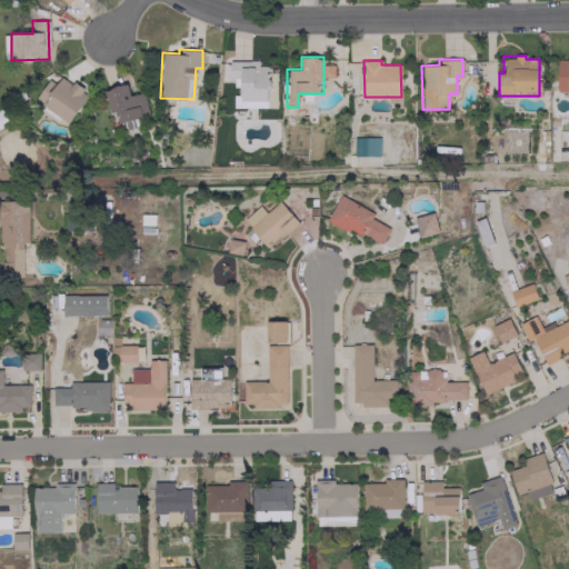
[(230,61),(230,86),(238,87),(238,107),(267,108),(268,66),(258,66),(259,61),(230,61)]
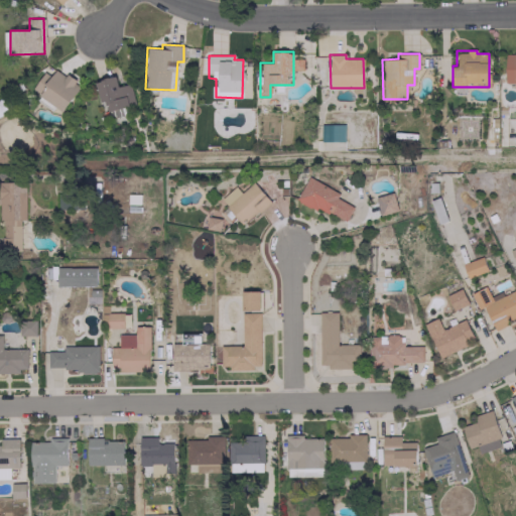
[(62,111),(81,85),(66,74),(63,77),(49,67),(32,91),(62,111)]
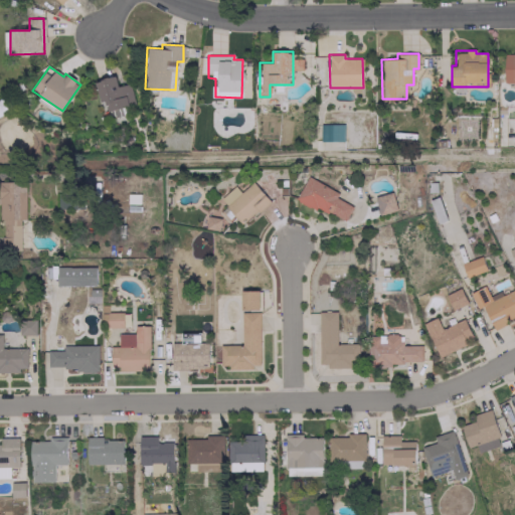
[(130,83),(118,87),(115,75),(95,80),(100,103),(106,102),(108,111),(129,106),(127,97),(132,96),(130,83)]
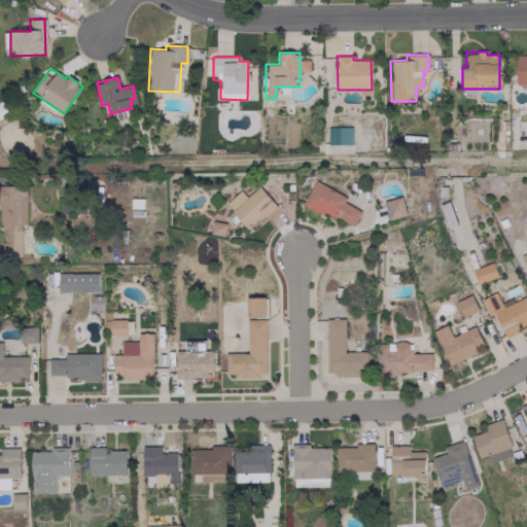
[(346,197),(314,180),(303,202),(352,227),(360,211),(344,202),(346,197)]
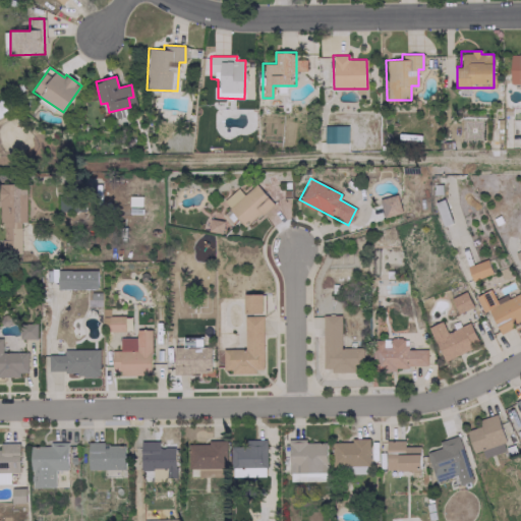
[(25,222),(24,183),(0,183),(0,222),(2,222),(3,253),(21,253),(20,222),(25,222)]
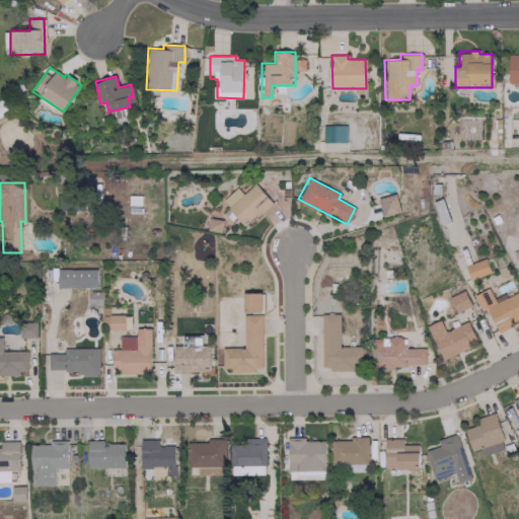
[(221,201),(244,226),(271,202),(253,183),(242,194),(235,187),(221,201)]
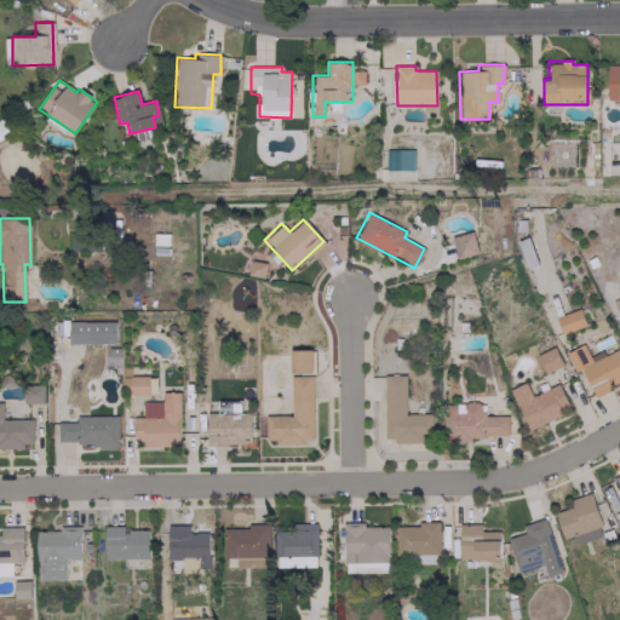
[(556,316),(561,333),(585,325),(580,308),(556,316)]
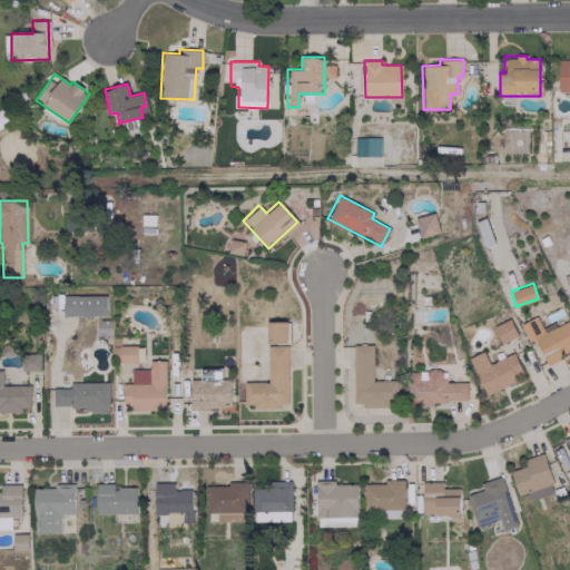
[(106,296),(62,295),(62,315),(106,316),(106,296)]
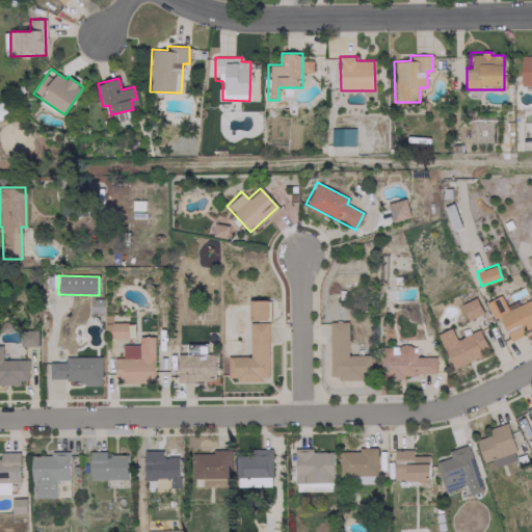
[(531,327),(531,300),(531,297),(506,309),(500,295),(484,302),(493,319),(498,316),(509,339),(531,327)]
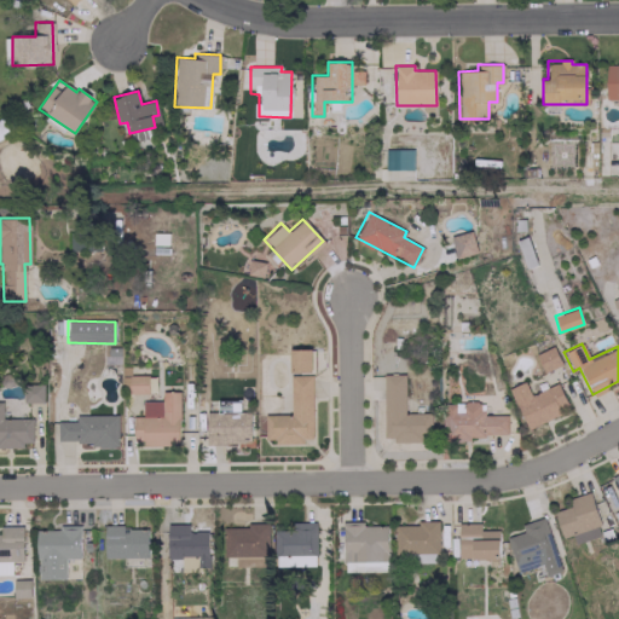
[(543,371),(560,364),(553,346),(534,354),(543,371)]
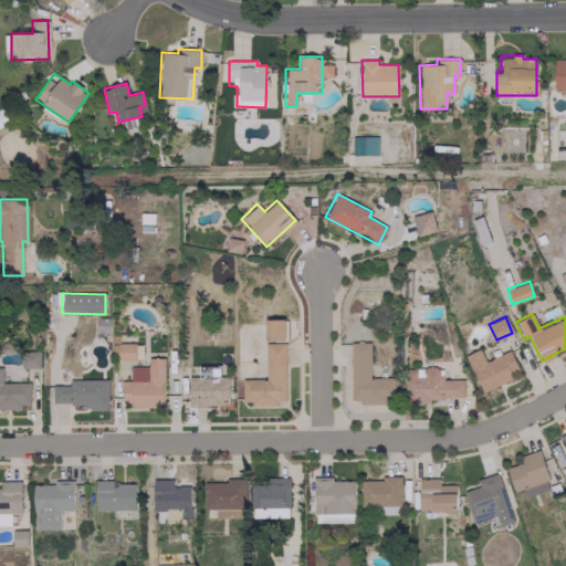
[(264,341),(285,341),(285,320),(264,320),(264,341)]
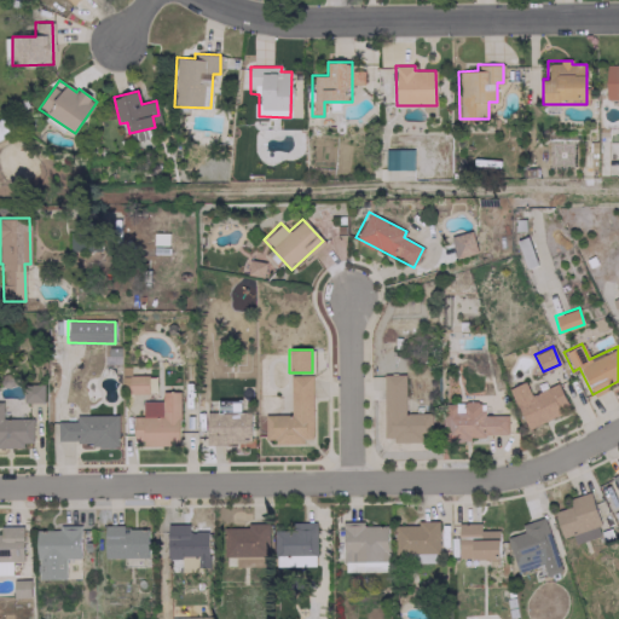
[(146,393),(148,374),(127,374),(127,393),(146,393)]
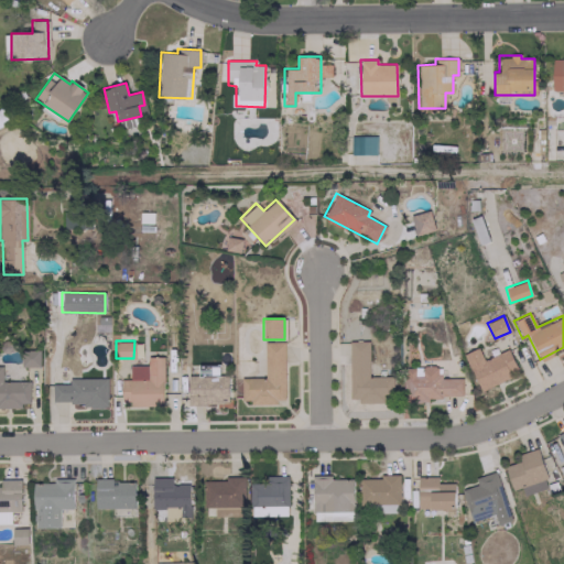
[(240,378),(240,403),(277,403),(277,400),(284,399),(284,340),(264,342),(264,377),(240,378)]
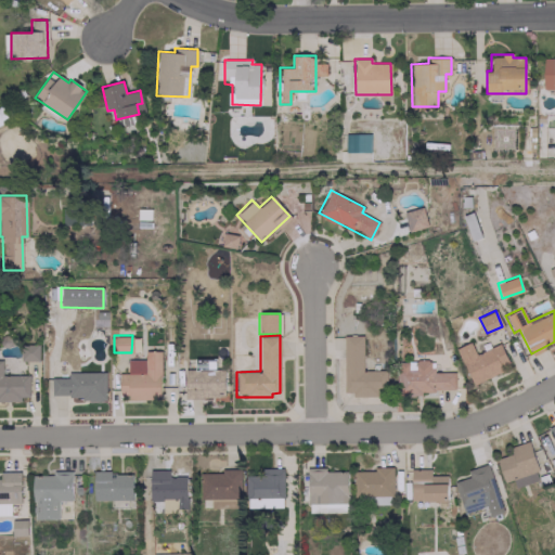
[(362,335),(344,335),(344,395),(382,395),(382,389),(386,389),(386,370),(362,371),(362,335)]
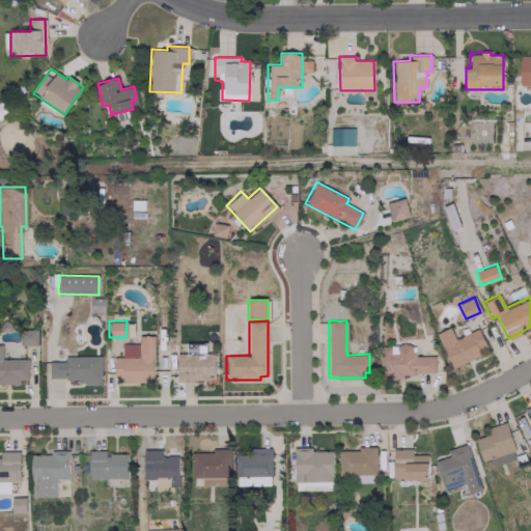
[(478,328),(454,338),(449,327),(437,333),(451,367),(487,352),(478,328)]
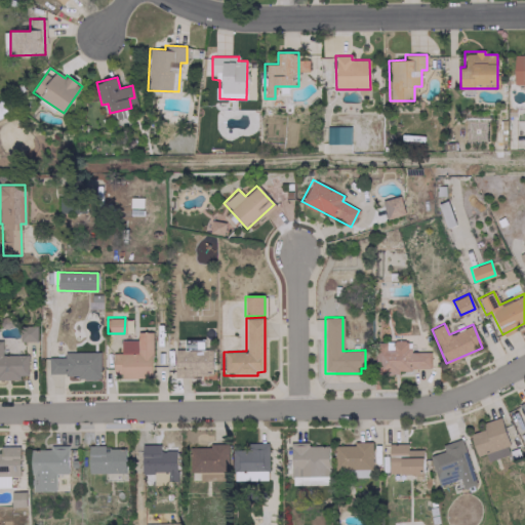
[(36,341),(37,327),(19,326),(19,340),(36,341)]
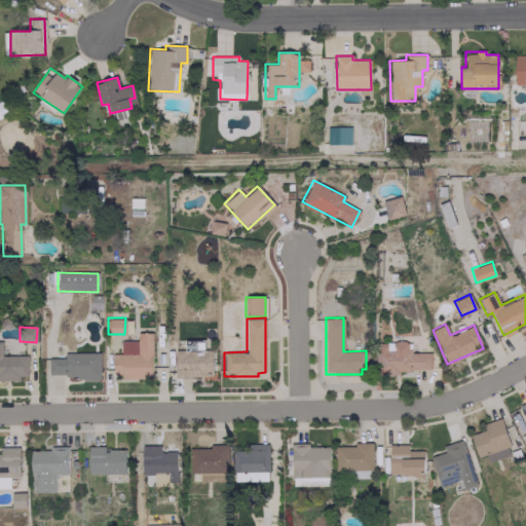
[(152,333),(137,333),(137,341),(120,340),(120,353),(113,353),(113,377),(152,377),(152,333)]
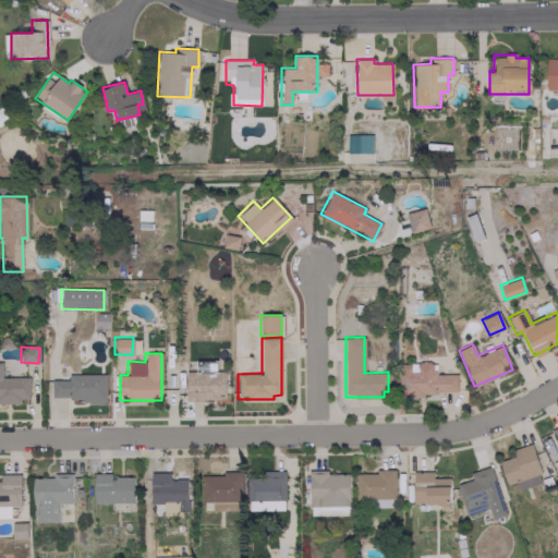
[(226,372),(217,372),(217,360),(195,360),(195,367),(186,367),(186,398),(225,398),(226,372)]
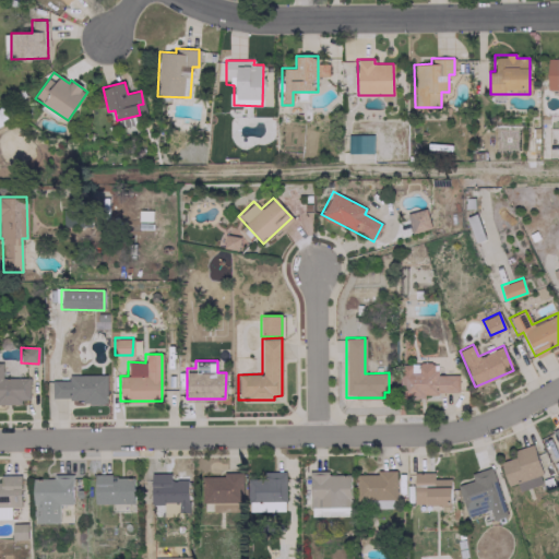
[(30,378),(2,378),(2,363),(0,363),(0,402),(30,403),(30,378)]
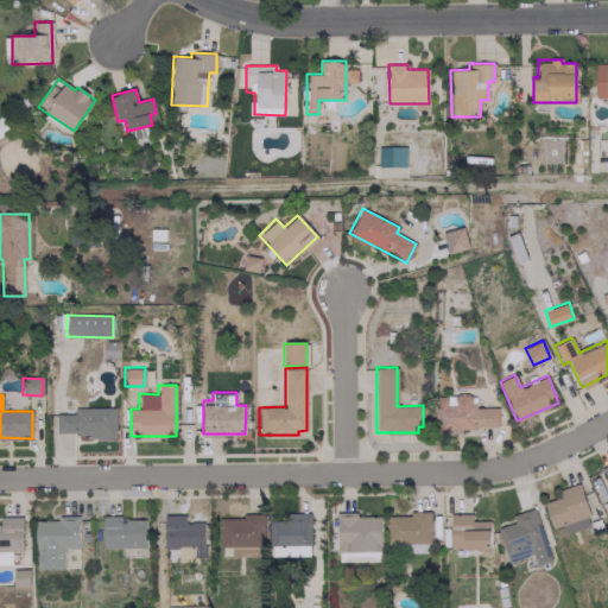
[(498,407),(474,407),(474,396),(435,396),(435,429),(498,429),(498,407)]
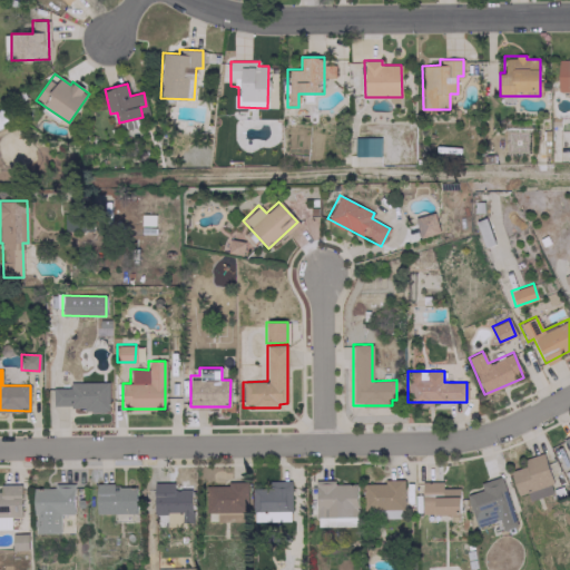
[(108,382),(69,383),(69,387),(52,387),(52,410),(108,409),(108,382)]
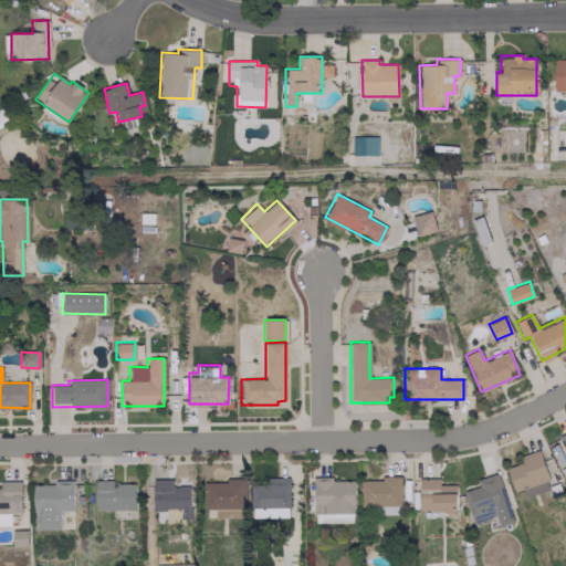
[(525,496),(551,489),(538,449),(521,454),(523,463),(506,468),(513,492),(522,489),(525,496)]
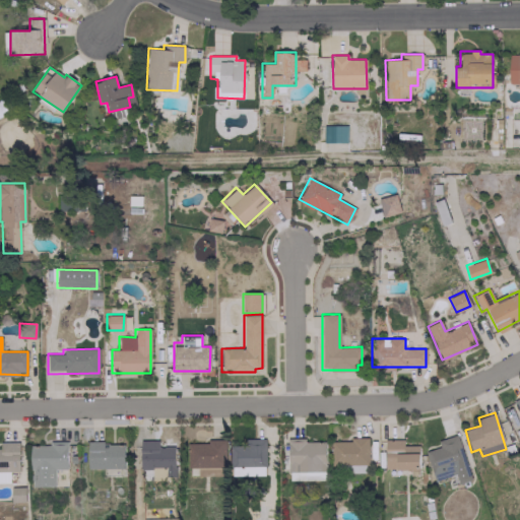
[(470,479),(458,434),(437,440),(439,447),(426,450),(434,480),(455,474),(458,483),(470,479)]
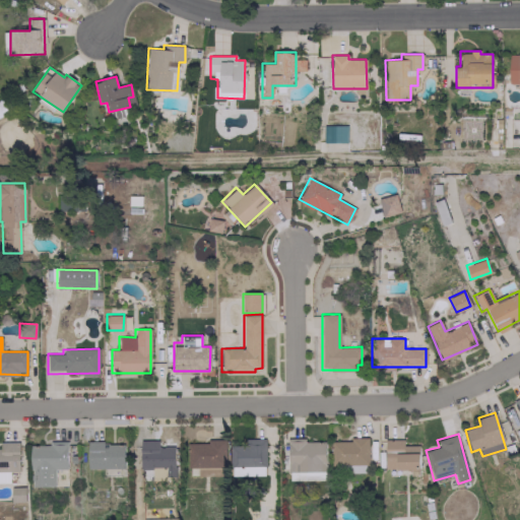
[(265,465),(264,438),(245,438),(245,445),(229,445),(230,466),(265,465)]
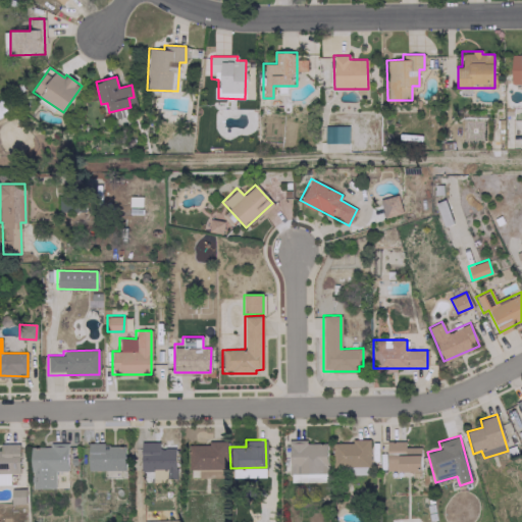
[(289,481),(325,480),(324,440),(288,441),(289,481)]
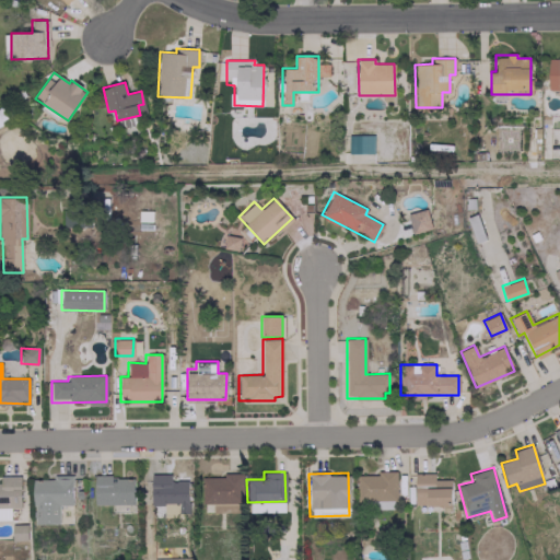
[(395,473),(356,474),(356,501),(396,500),(395,473)]
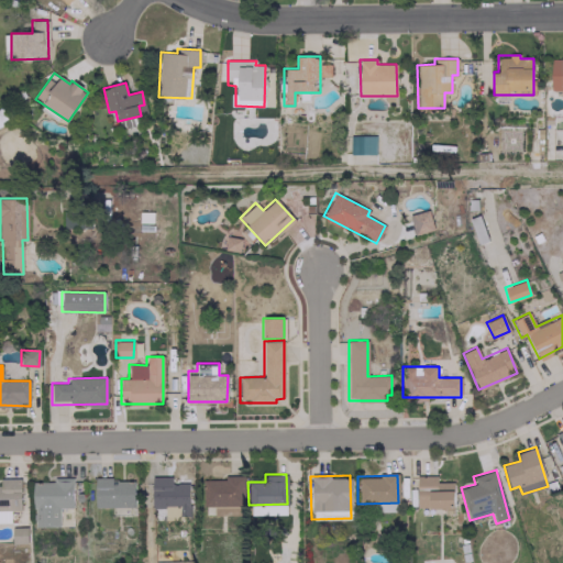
[(453,482),(437,482),(437,476),(416,475),(416,508),(453,508),(453,482)]
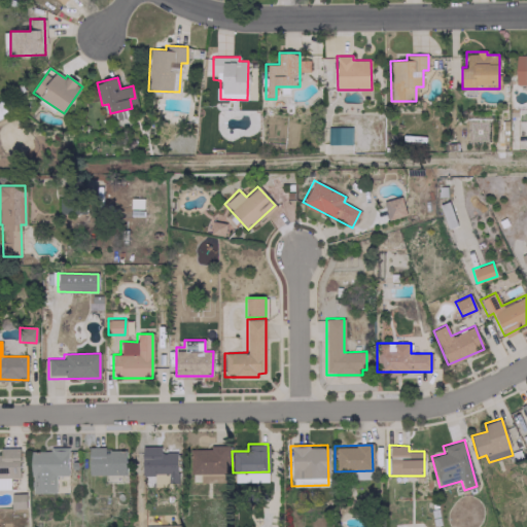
[(142,475),(161,475),(161,484),(177,484),(176,452),(161,452),(161,446),(141,446),(142,475)]
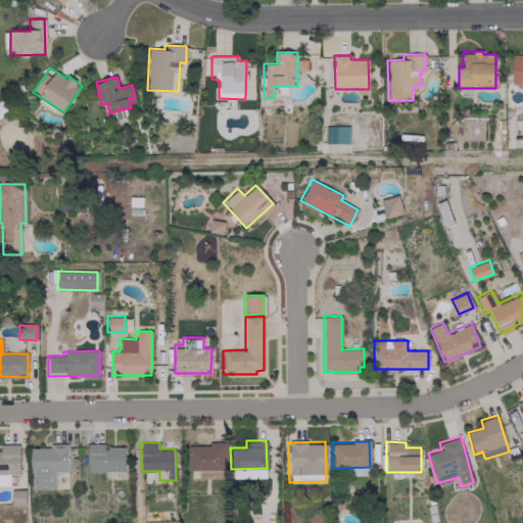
[(226,470),(226,443),(188,444),(188,470),(226,470)]
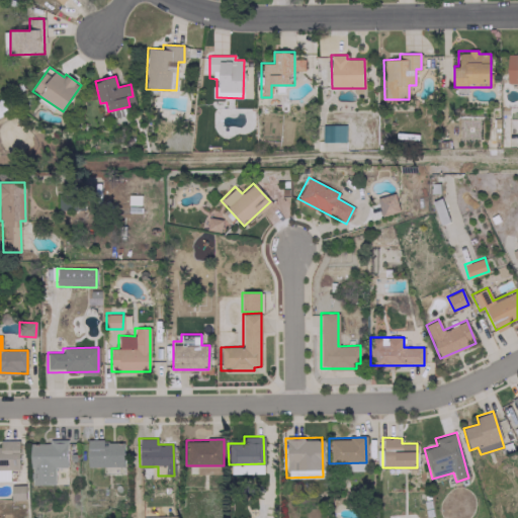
[(0,481),(10,481),(9,469),(19,469),(18,440),(0,440),(0,481)]
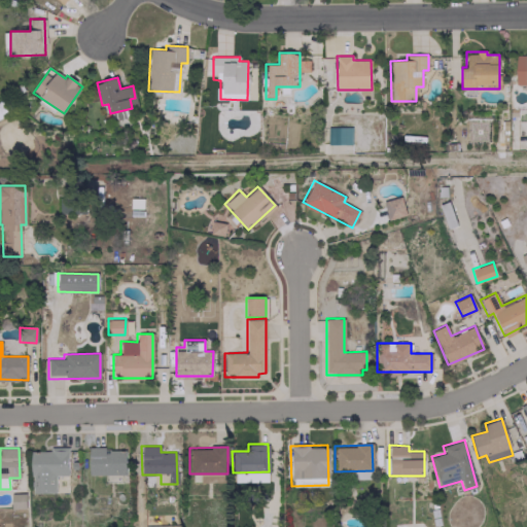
[(126,475),(126,448),(89,449),(89,475),(126,475)]
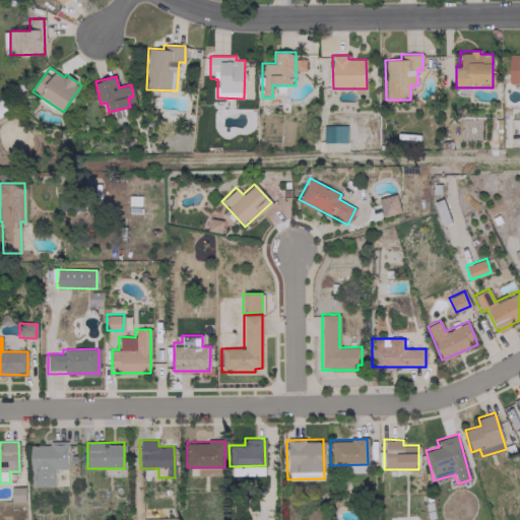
[(31,486),(55,486),(55,469),(67,469),(66,443),(30,444),(31,486)]
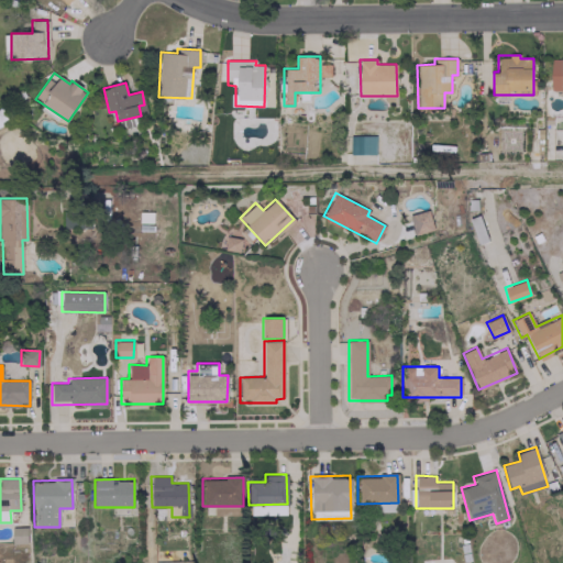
[(26,527),(12,528),(12,543),(26,542),(26,527)]
